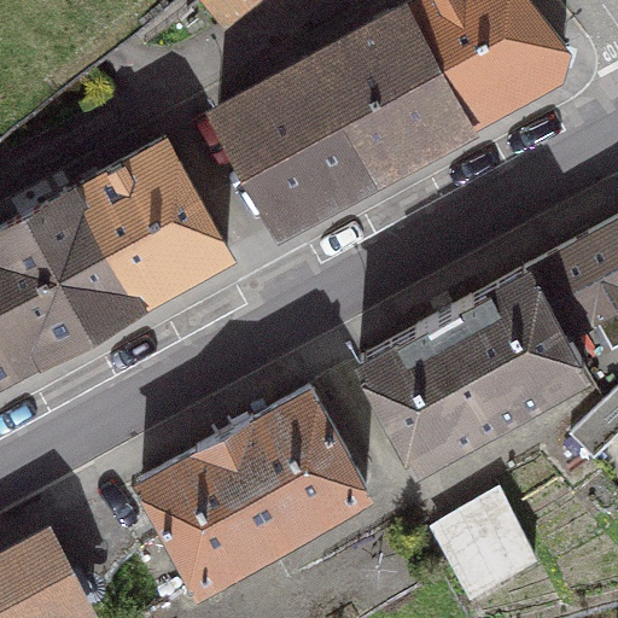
[(237,0),(213,0),(222,12),(237,0)]
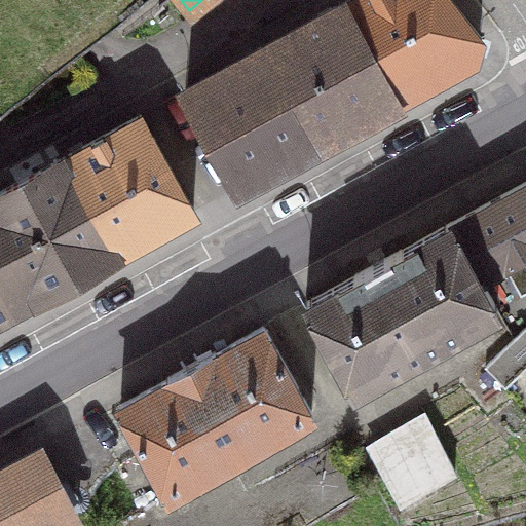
[(450,0),(348,0),(340,5),(393,100),(473,57),(479,36),(450,0)]
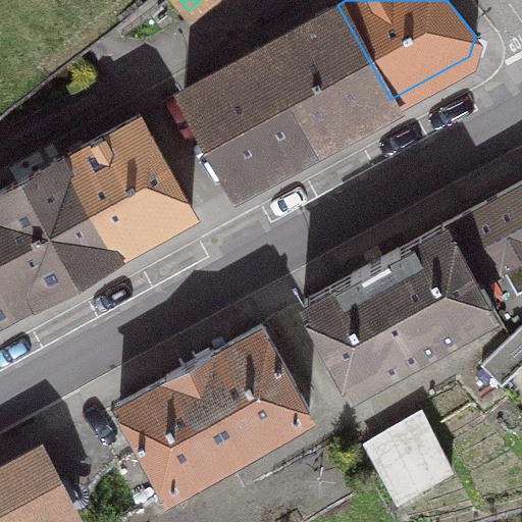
[(390,99),(337,5),(263,45),(315,141),(390,99)]
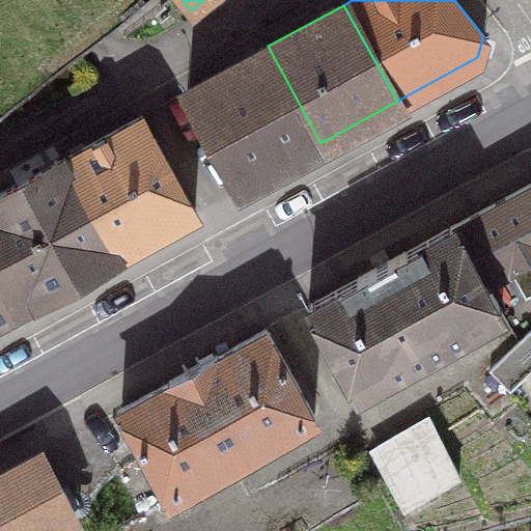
[(242,187),(320,143),(268,46),(187,89),(242,187)]
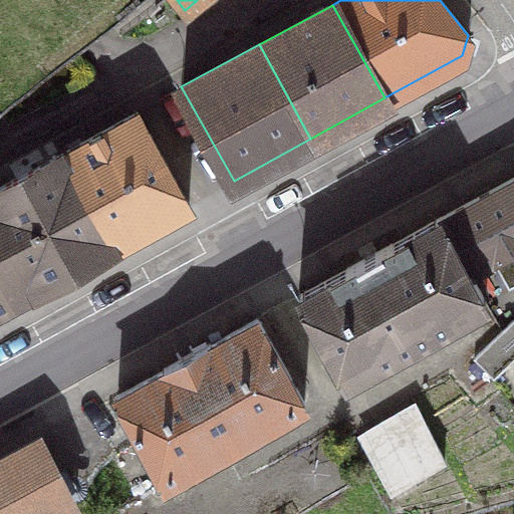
[(59,155),(110,248),(188,205),(136,111),(59,155)]
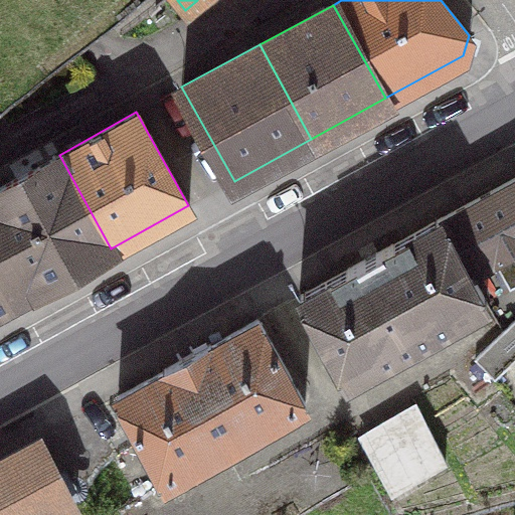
[(59,155),(0,187),(0,221),(37,289),(111,248),(59,155)]
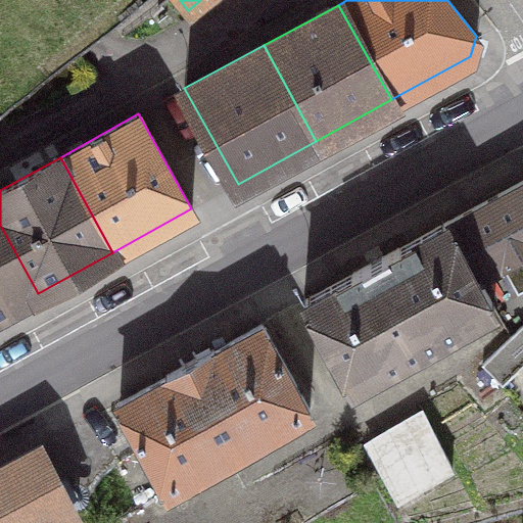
[(492,268),(501,264),(522,250),(522,179),(445,222),(476,276),(492,268)]
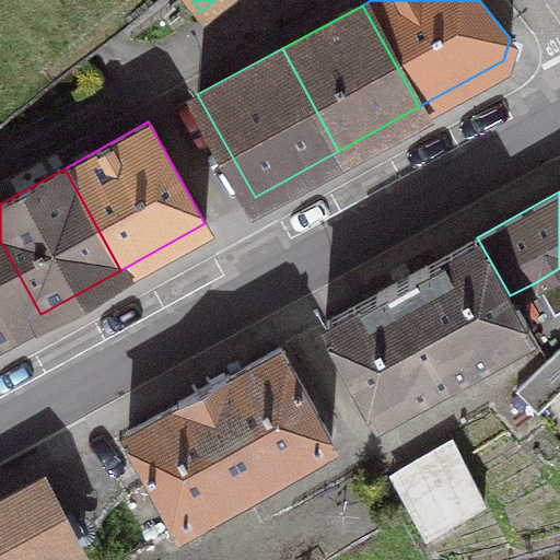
[(528,327),(510,295),(477,237),(326,321),(377,410),(528,327)]
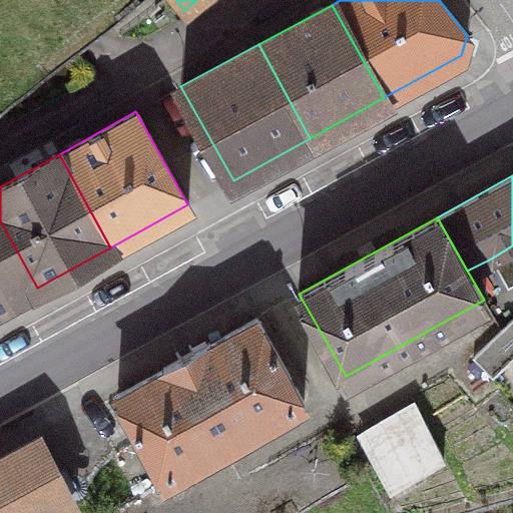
[(0,308),(37,288),(0,220),(0,308)]
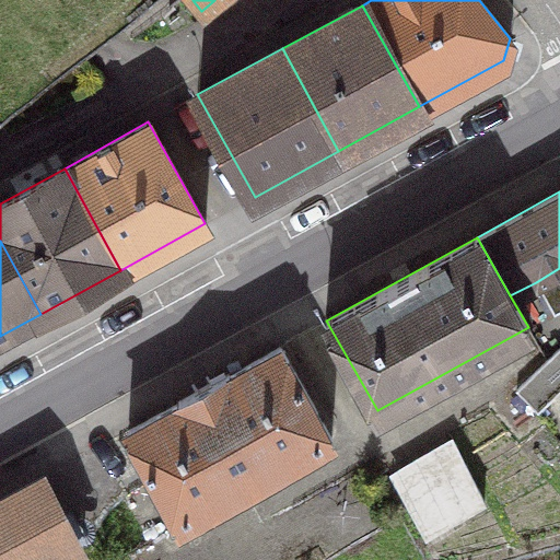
[(559,310),(559,268),(536,282),(553,314),(559,310)]
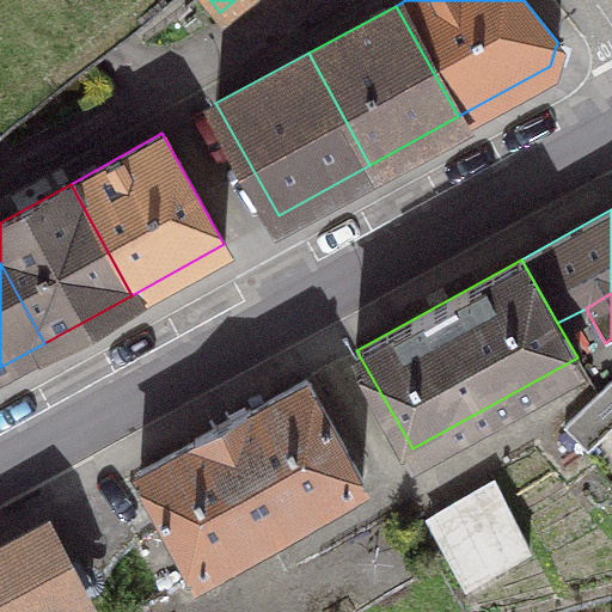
[(611,378),(563,427),(587,451),(611,426),(611,378)]
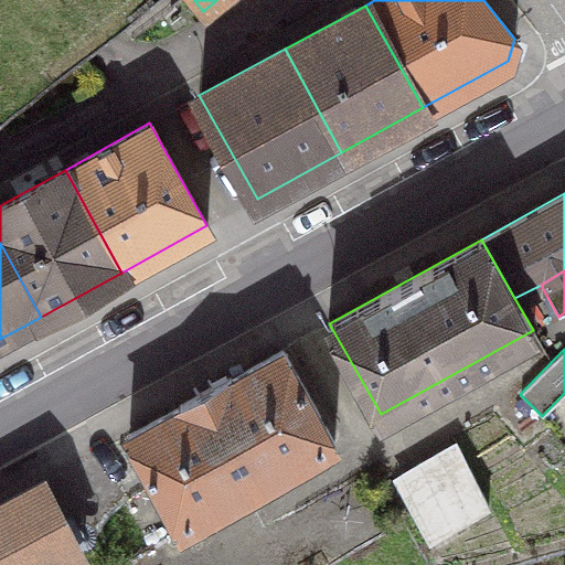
[(333,443),(281,350),(128,435),(179,526),(333,443)]
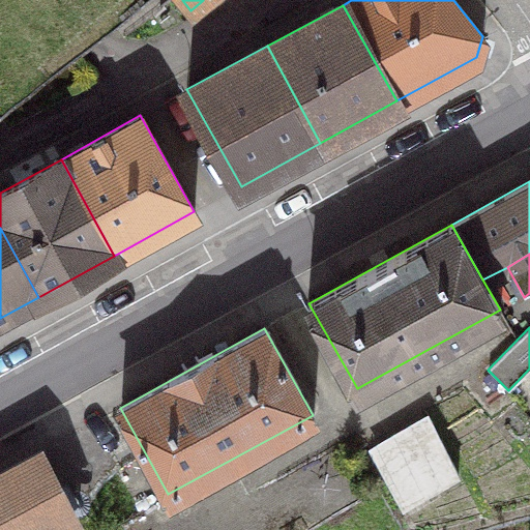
[(403,505),(458,474),(430,418),(373,451),(403,505)]
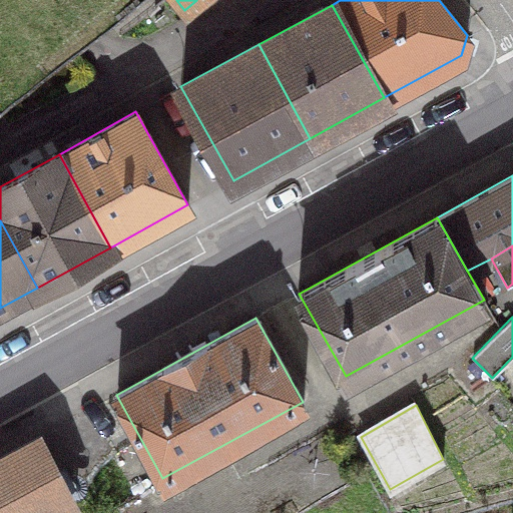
[(0,512),(42,512),(72,497),(38,437),(0,458),(0,512)]
